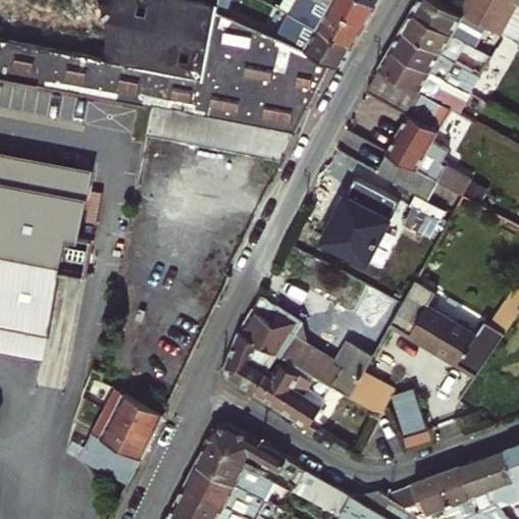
[(363,28),(302,0),(297,0),(288,18),(352,47),(363,28)]
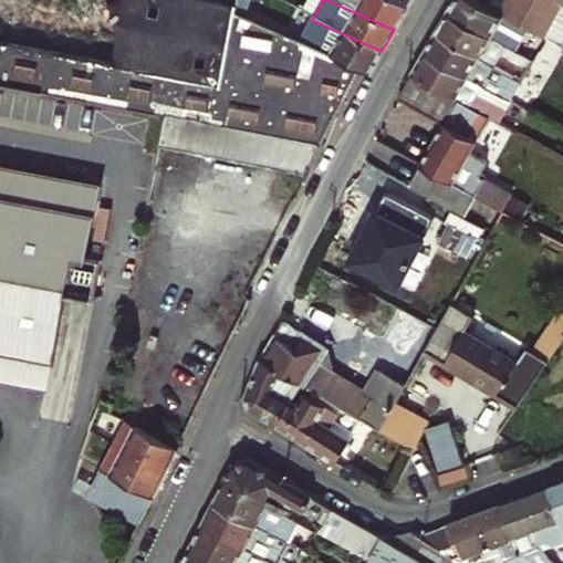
[(327,0),(394,30),(407,8),(389,0),(327,0)]
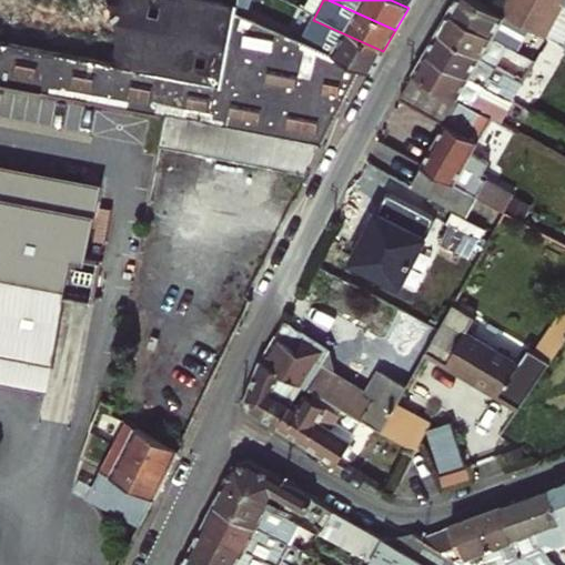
[(497,16),(470,0),(468,0),(453,0),(445,14),(490,39),(518,56),(532,63),(541,49),(521,38),(497,26),(502,18),(497,16)]
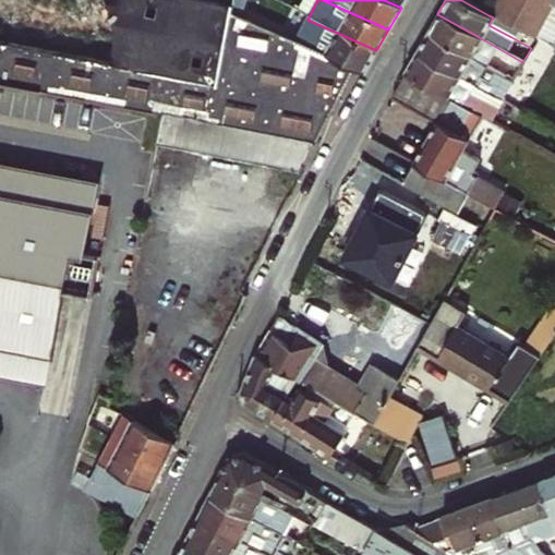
[(554,0),(497,0),(489,15),(493,17),(516,29),(537,40),(554,0)]
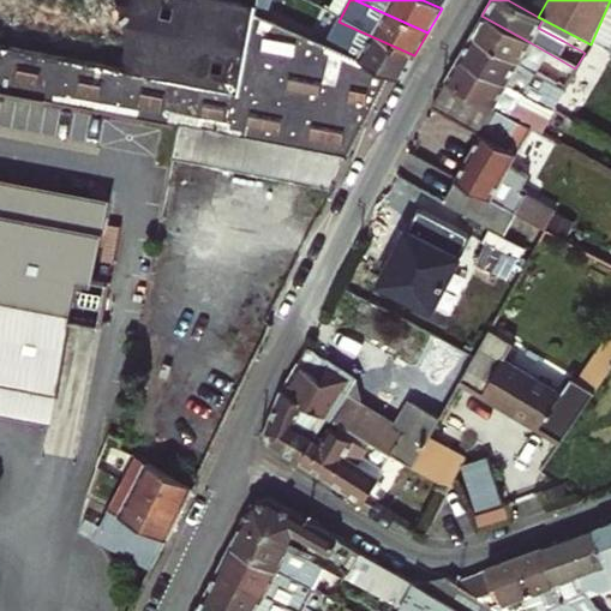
[(390,76),(323,46),(253,16),(239,91),(0,48),(0,91),(181,124),(175,155),(334,187),(390,76)]
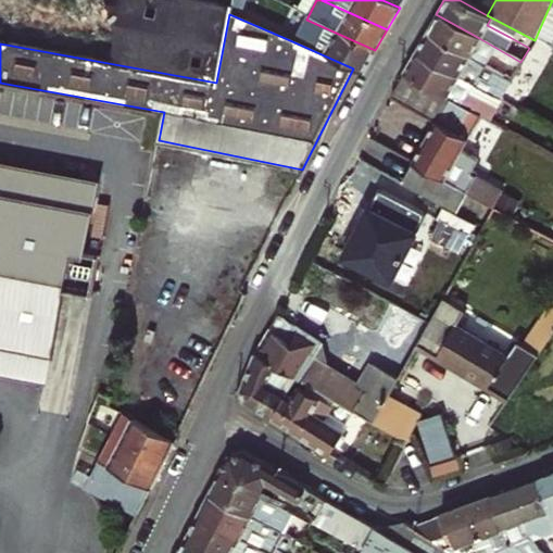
[(425,35),(467,59),(479,38),(436,14),(425,35)]
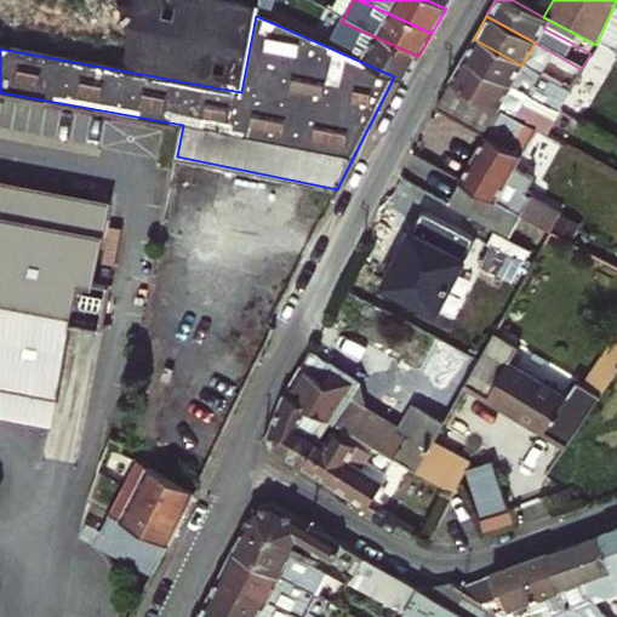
[(573,33),(548,20),(543,28),(569,41),(573,33)]
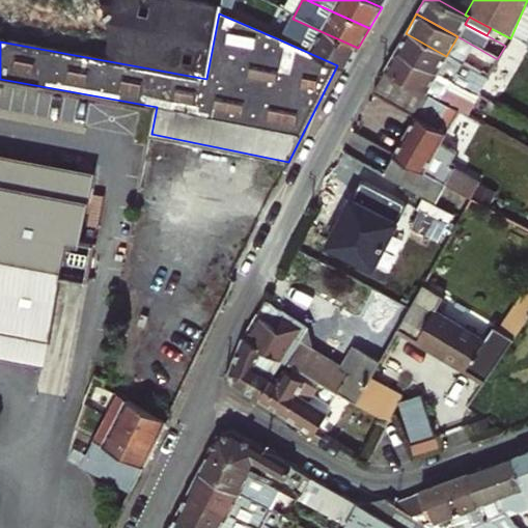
[(358,48),(293,19),(279,39),(337,65),(345,70),(358,48)]
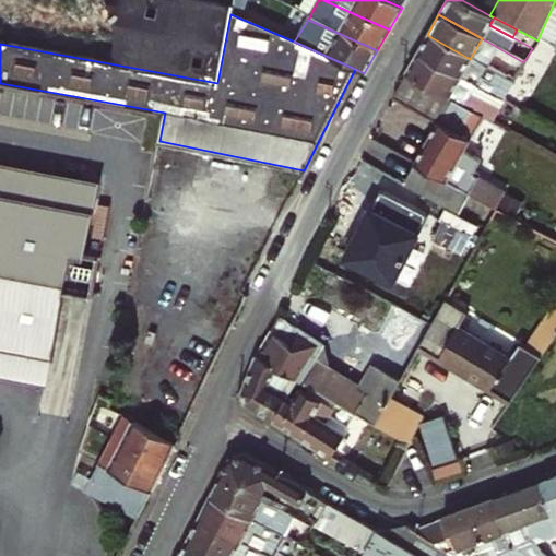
[(427,35),(416,54),(474,85),(485,67),(470,59),(427,35)]
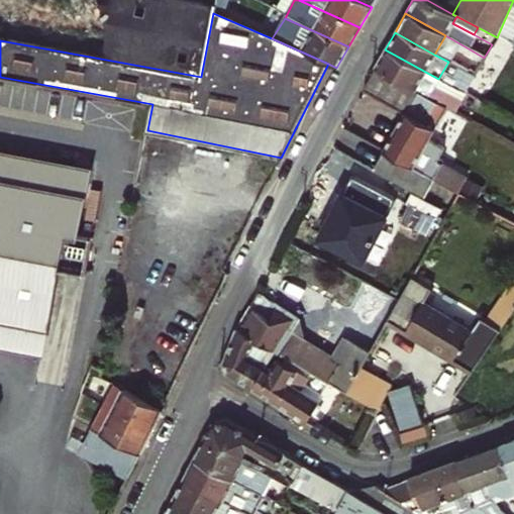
[(385,49),(374,71),(444,109),(450,111),(456,99),(434,87),(438,79),(385,49)]
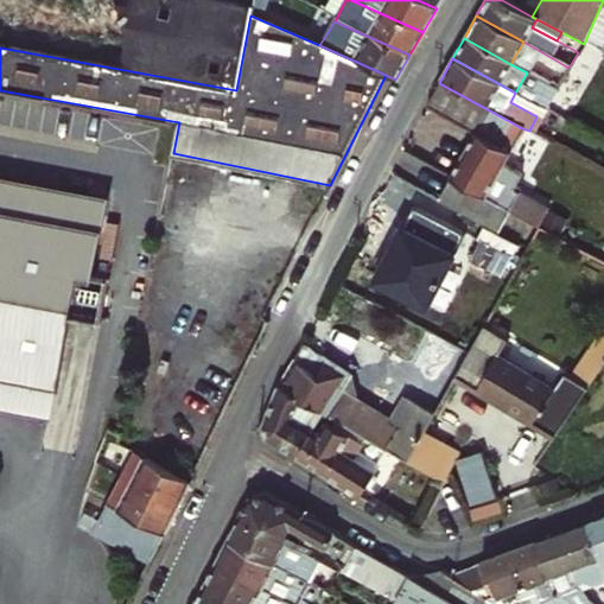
[(564,76),(568,68),(554,59),(550,69),(564,76)]
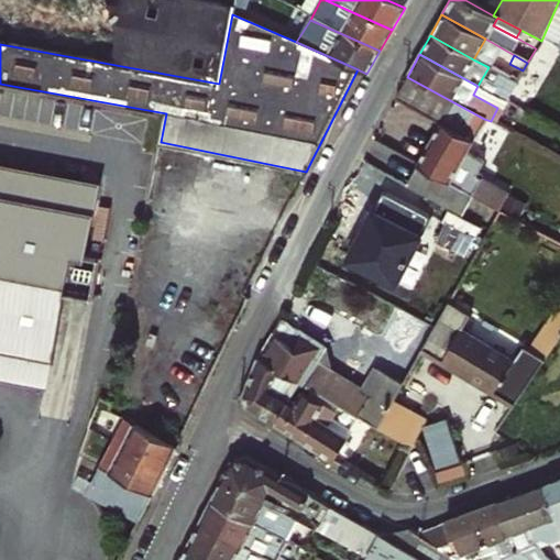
[(503,67),(500,74),(515,81),(519,76),(503,67)]
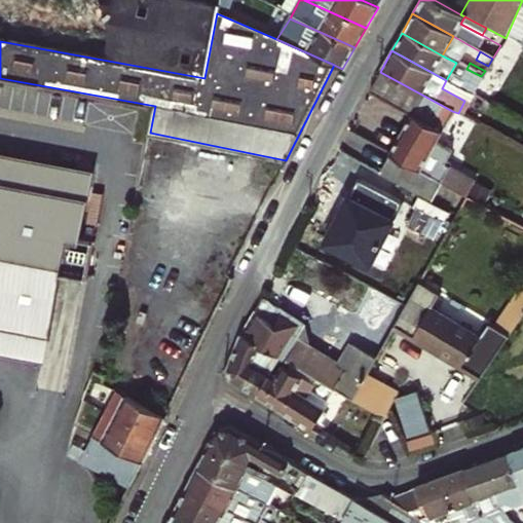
[(380,72),(367,94),(409,116),(440,134),(452,111),(380,72)]
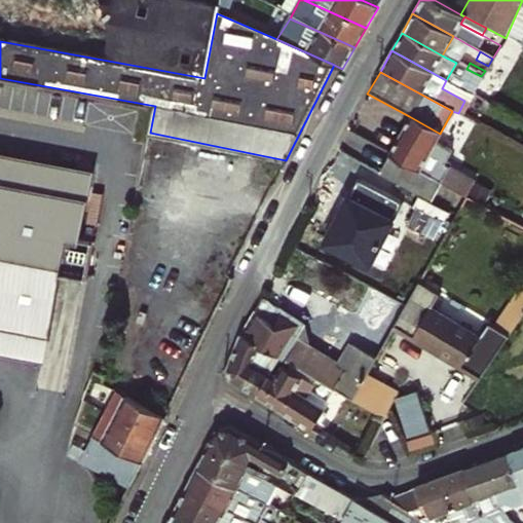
[(440,134),(409,116),(388,154),(439,182),(446,171),(437,165),(446,149),(435,143),(440,134)]
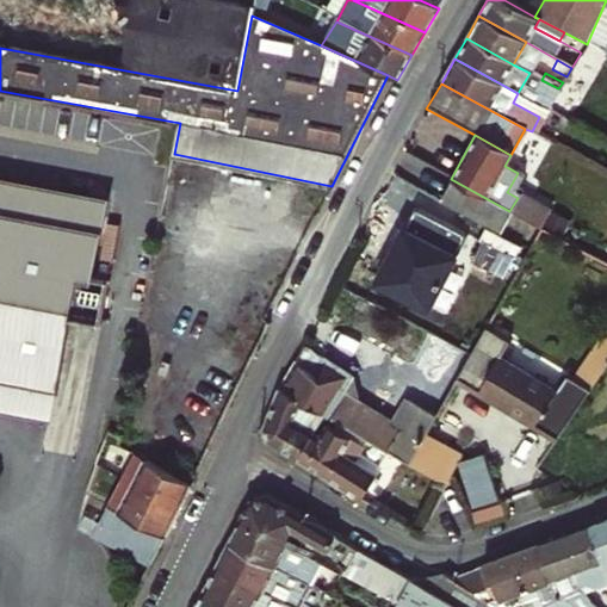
[(451,179),(439,200),(499,233),(509,211),(451,179)]
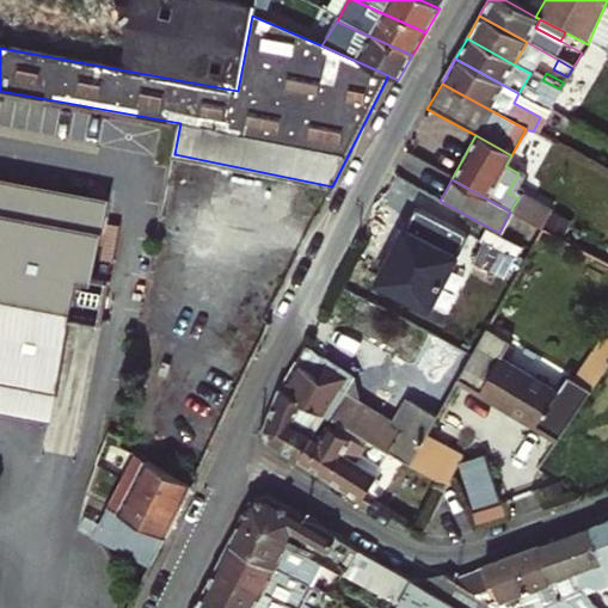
[(106,204),(0,184),(0,406),(51,417),(67,318),(97,324),(106,277),(92,275),(106,204)]
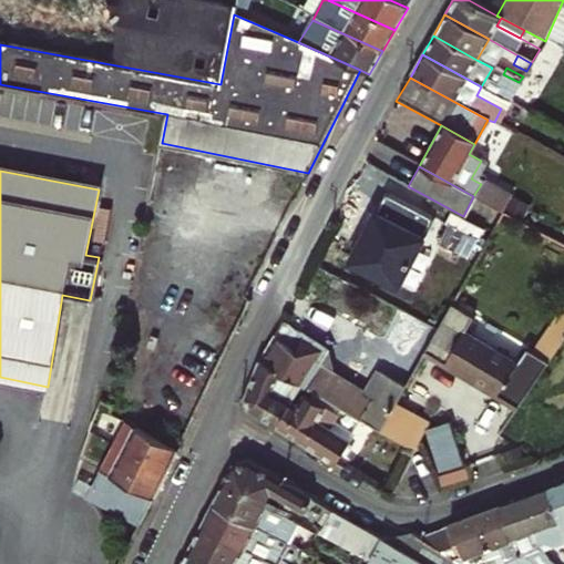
[(481,184),(473,196),(494,207),(500,195),(481,184)]
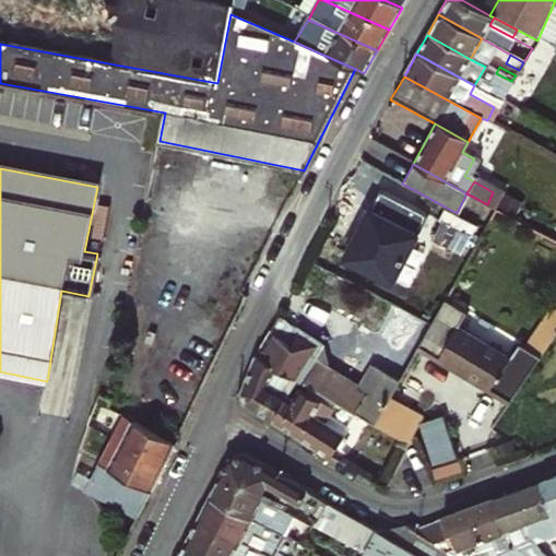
[(541,354),(448,292),(422,338),(510,399),(541,354)]
